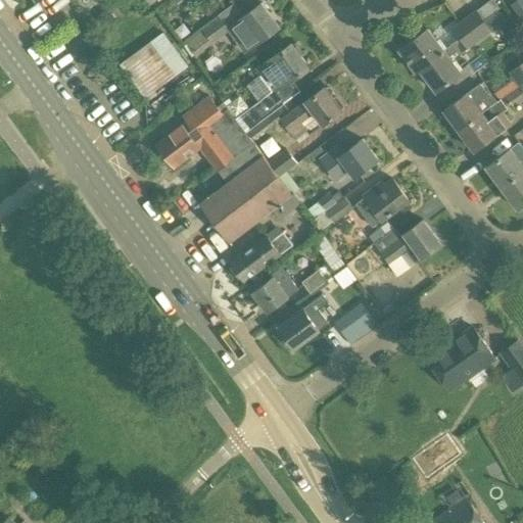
[(134,0),(113,0),(122,10),(135,0),(134,0)]
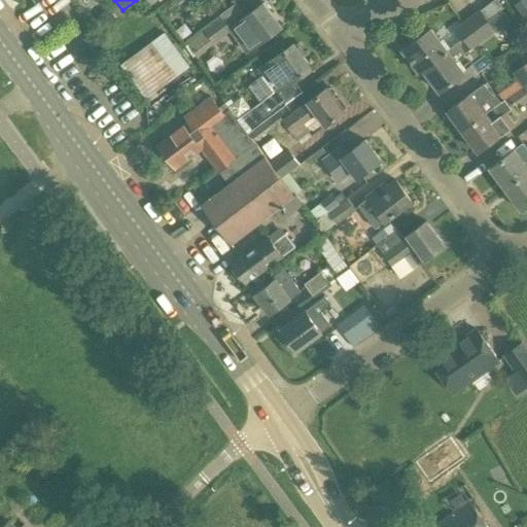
[(448,15),(463,11),(459,0),(446,0),(443,1),(448,15)]
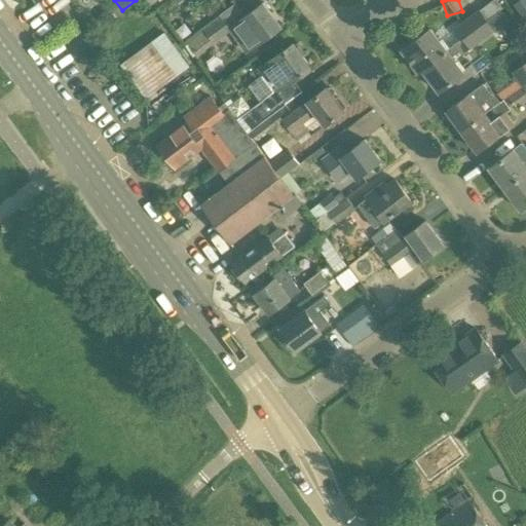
[(525,21),(525,0),(519,0),(514,4),(525,21)]
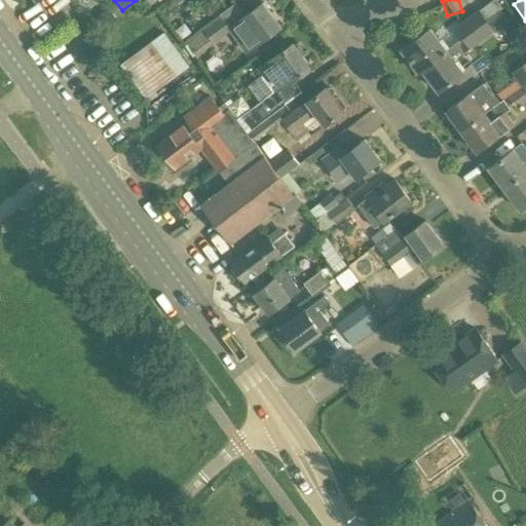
[(280,27),(263,2),(231,26),(222,15),(202,31),(214,44),(229,32),(246,53),(261,41),(280,27)]
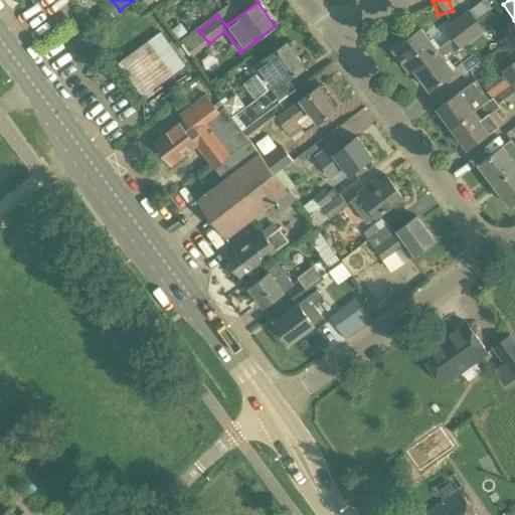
[(453,37),(486,13),(482,8),(472,15),(469,10),(446,28),(453,37)]
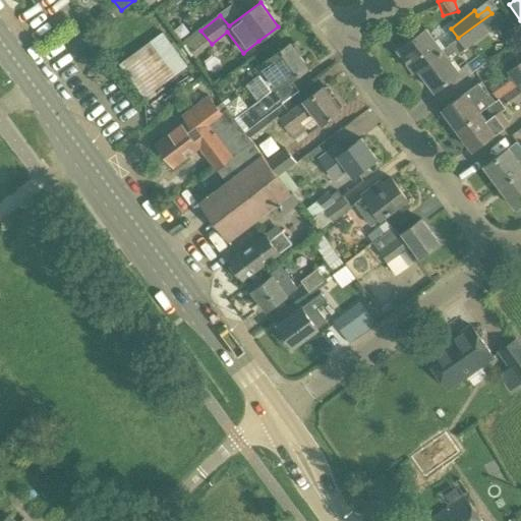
[(417,69),(433,92),(459,72),(447,56),(455,50),(457,54),(488,31),(491,34),(505,22),(496,10),(491,13),(458,38),(442,50),(417,69)]
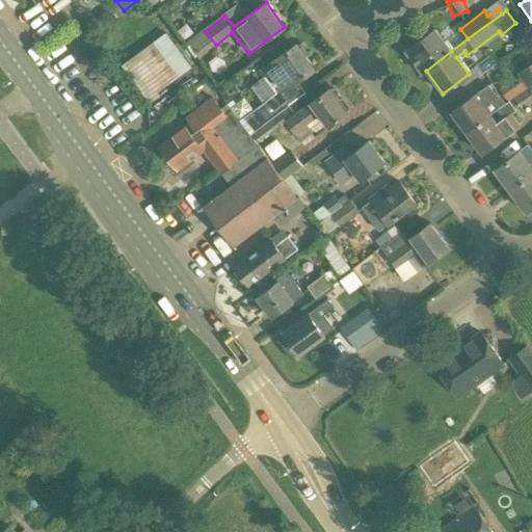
[(426,71),(451,51),(434,28),(405,51),(423,74),(426,71)]
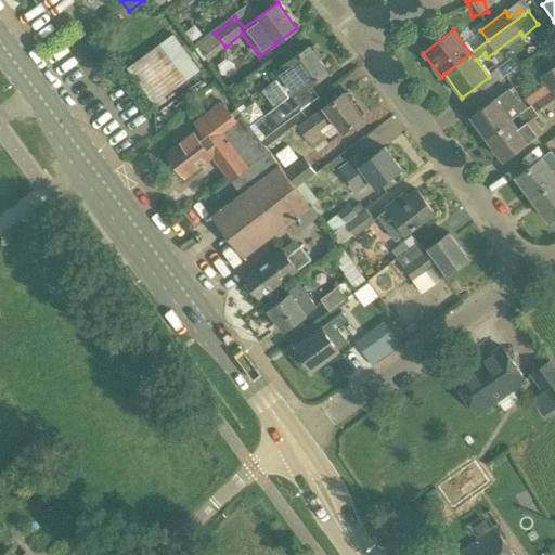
[(152,105),(185,80),(159,44),(126,68),(152,105)]
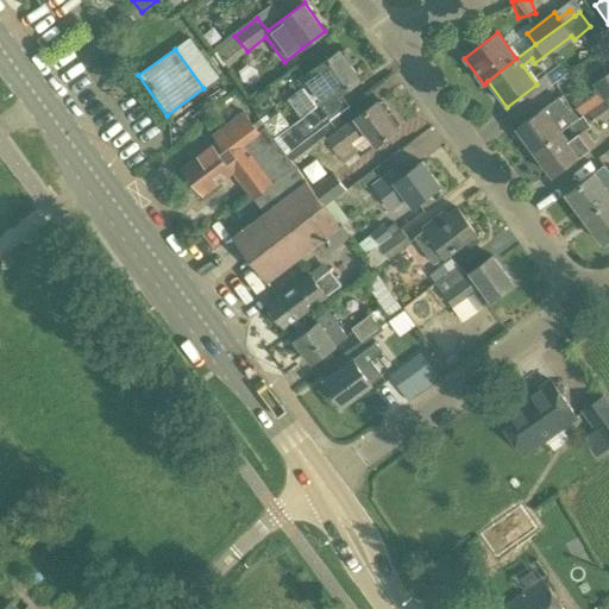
[(290,98),(305,117),(275,137),(287,154),(331,121),(320,107),(360,77),(339,50),(299,80),(305,87),(290,98)]
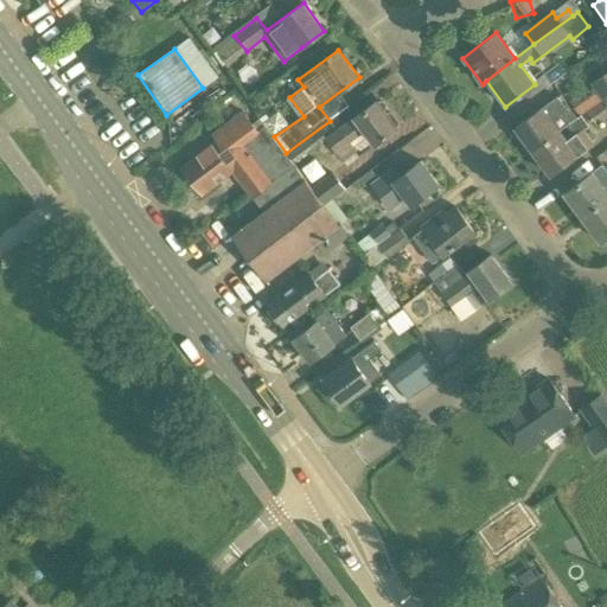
[(606,96),(606,71),(590,84),(602,101),(606,96)]
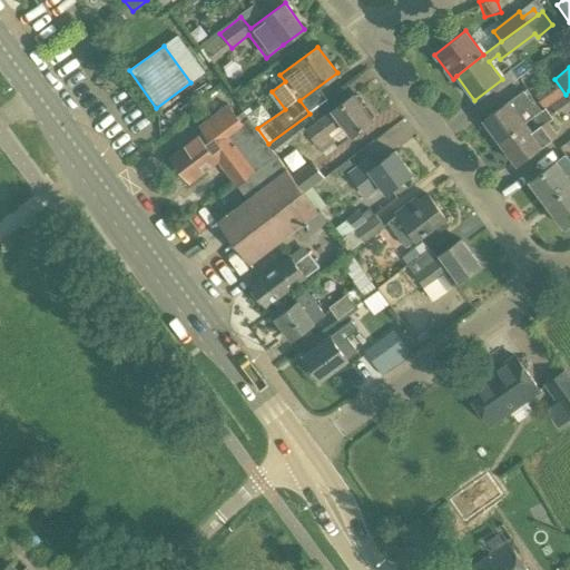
[(499,141),(541,110),(533,100),(531,101),(523,90),(483,120),(499,141)]
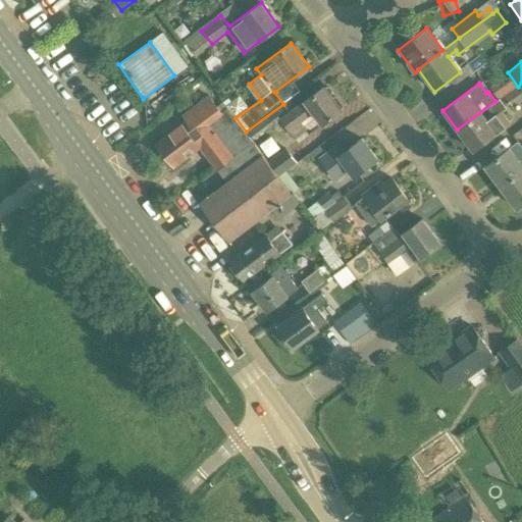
[(521,83),(518,87),(497,102),(496,101),(457,129),(472,150),(509,122),(501,111),(521,95),(521,83)]
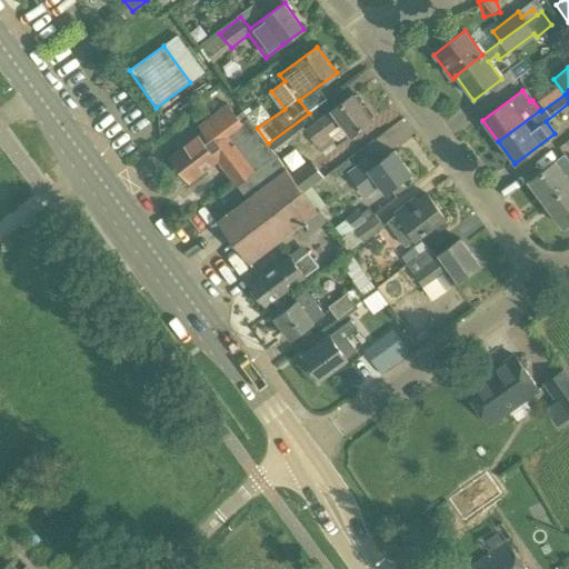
[(362,108),(352,95),(330,110),(331,112),(306,131),(318,148),(319,147),(326,155),(336,147),(327,135),(340,123),(350,137),(372,120),(371,119),(373,115),(367,107),(362,108)]
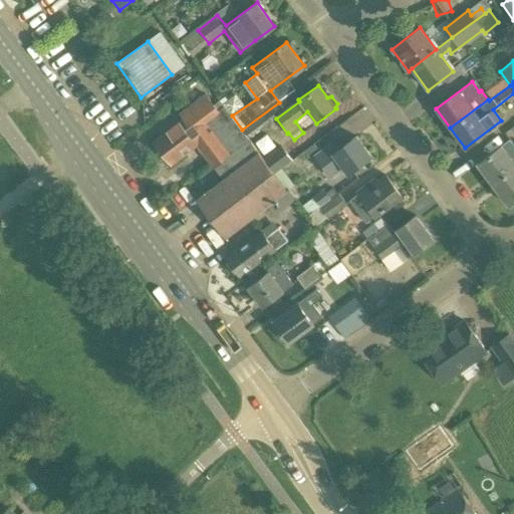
[(242,130),(232,115),(231,117),(223,107),(218,110),(206,94),(180,114),(184,119),(154,142),(171,165),(197,145),(213,167),(248,141),(241,131),(242,130)]
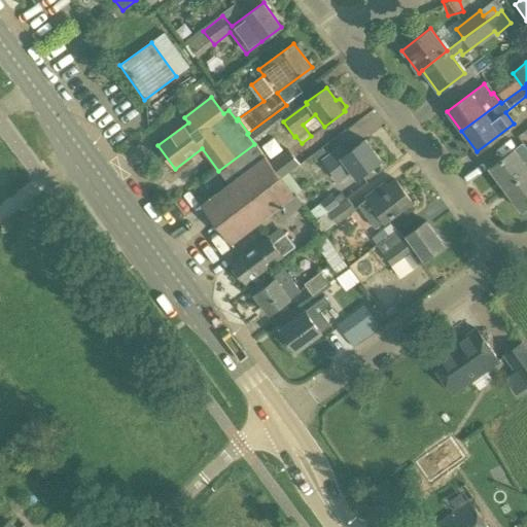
[(253,142),(291,113),(286,106),(248,134),(253,142)]
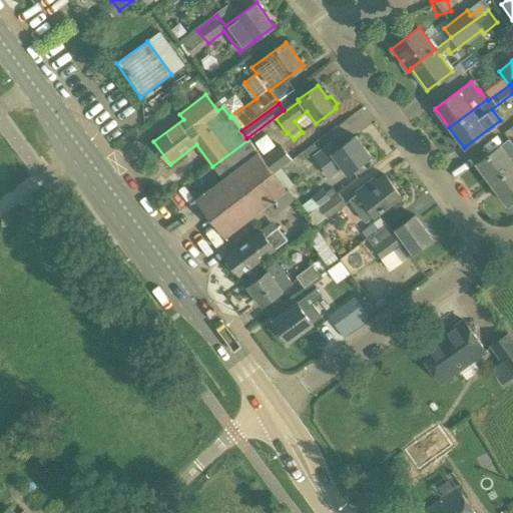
[(370,155),(356,136),(336,150),(331,143),(314,155),(330,177),(342,167),(347,173),(370,155)]
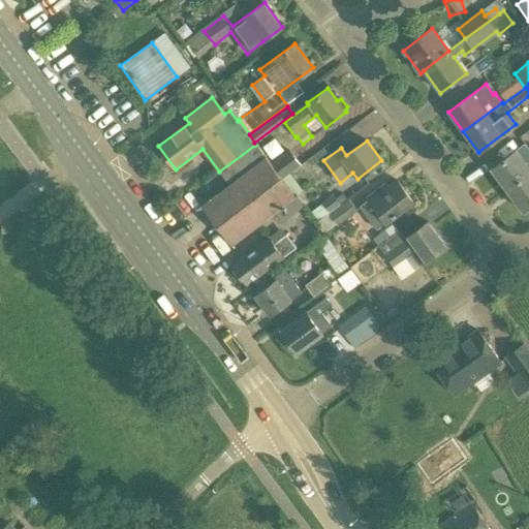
[(506,190),(528,173),(528,149),(525,144),(491,168),(506,190)]
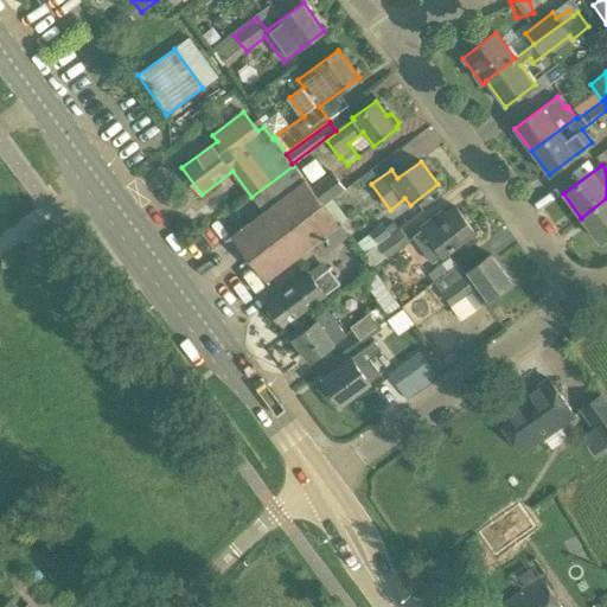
[(324,204),(312,189),(311,190),(293,166),(251,197),(263,212),(232,236),(266,281),(315,243),(324,255),(347,236),(339,225),(324,204)]
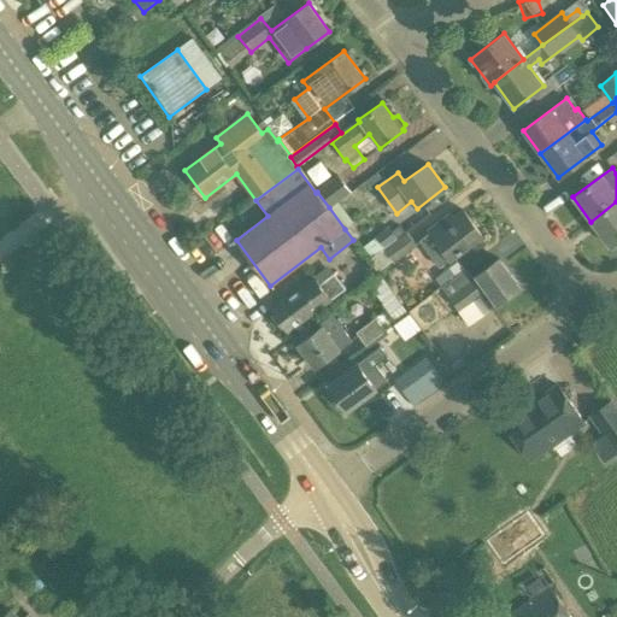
[(369,189),(382,180),(377,174),(365,183),(369,189)]
